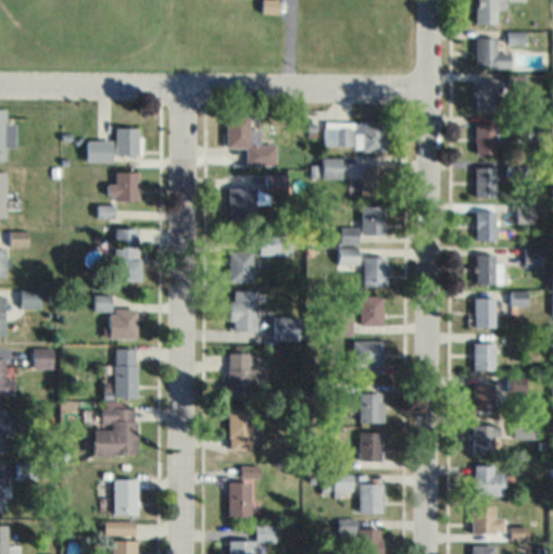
[(500,0),(476,0),(477,25),(501,25),(500,0)]
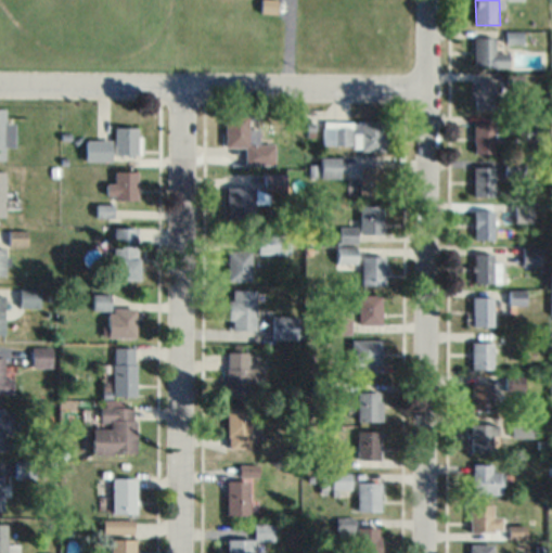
[(278,1),(262,1),(262,13),(278,13),(278,1)]
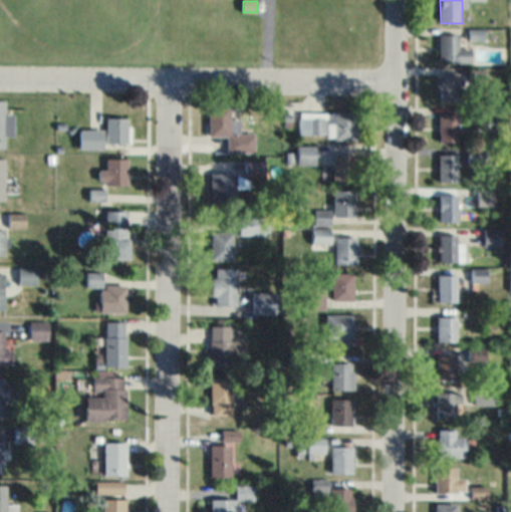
[(460,35),(441,35),(441,63),(473,63),(473,49),(460,49),(460,35)]
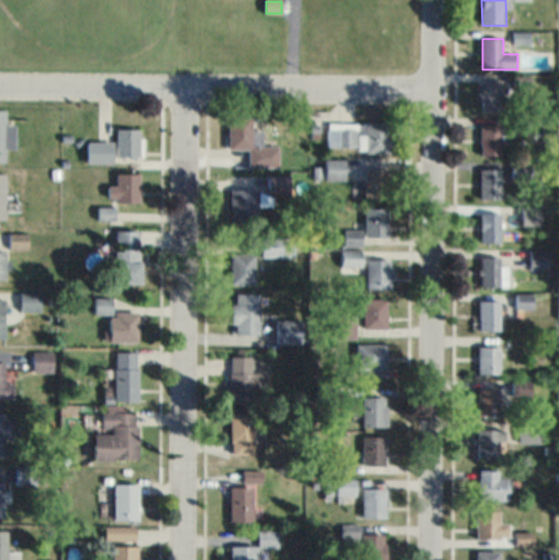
[(502,82),(480,82),(480,111),(502,111),(502,82)]
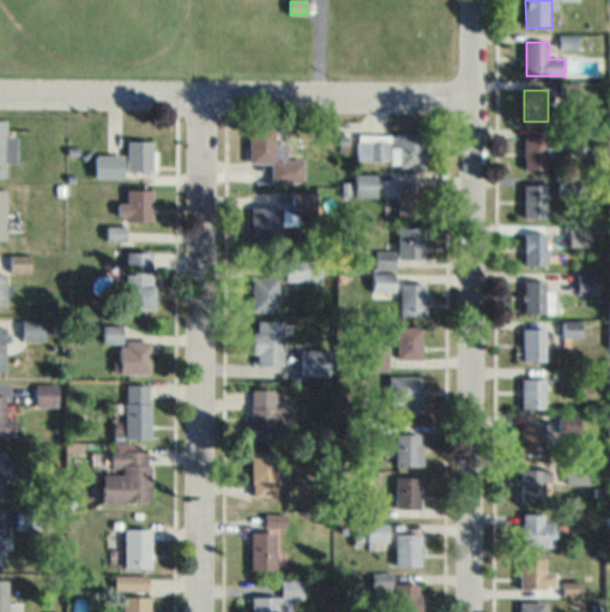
[(306,159),(290,159),(290,143),(277,143),(277,129),(251,127),(251,165),(272,165),(272,184),(306,184),(306,159)]
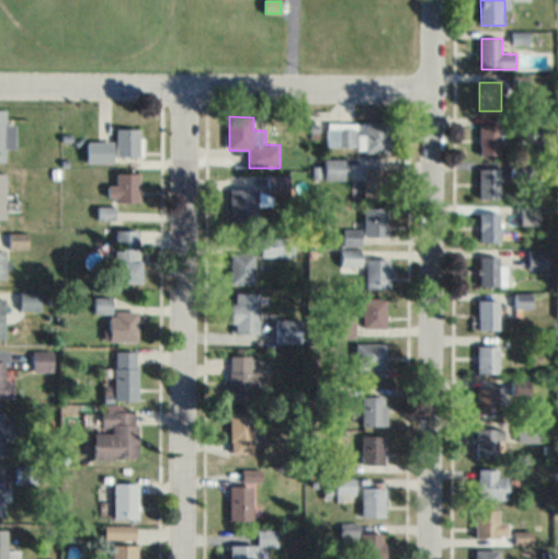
[(528,122),(512,122),(512,134),(528,134),(528,122)]
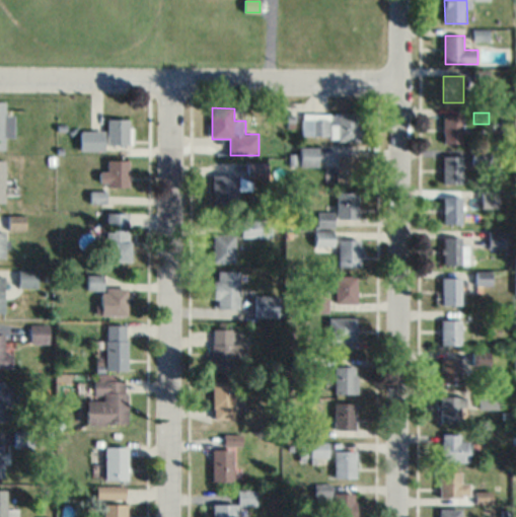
[(303,140),(363,140),(363,115),(303,115),(303,140)]
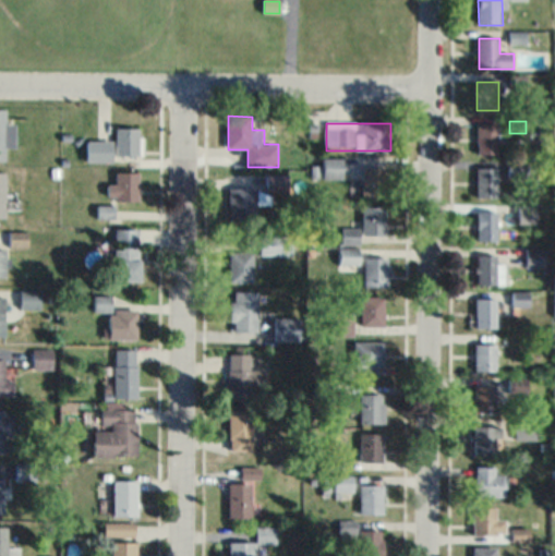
[(497,125),(478,125),(478,155),(497,155),(497,125)]
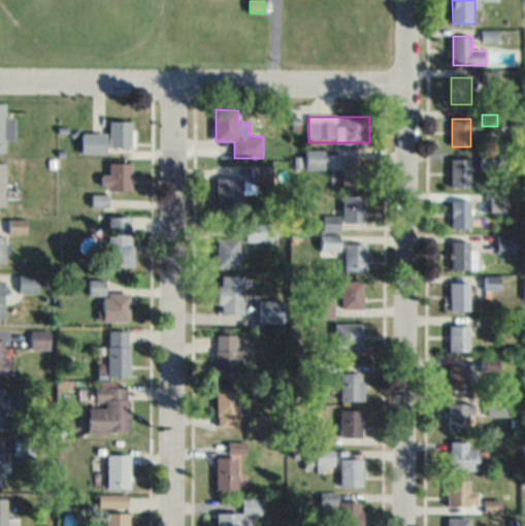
[(110,148),(134,148),(134,121),(110,121),(110,148)]
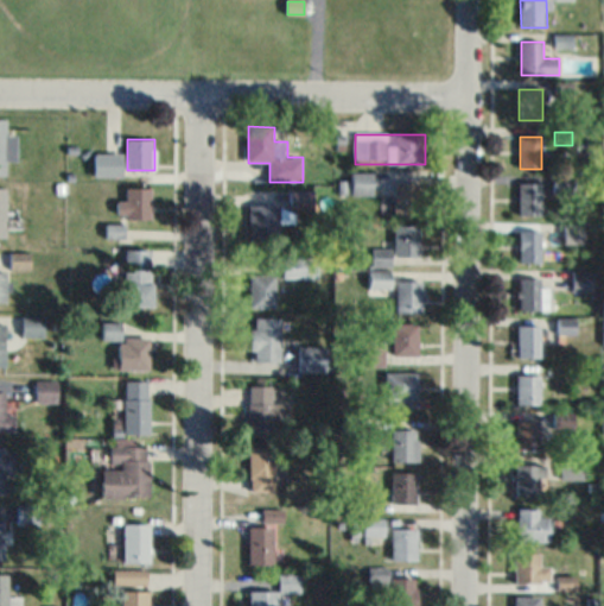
[(125,177),(125,153),(95,153),(95,177),(125,177)]
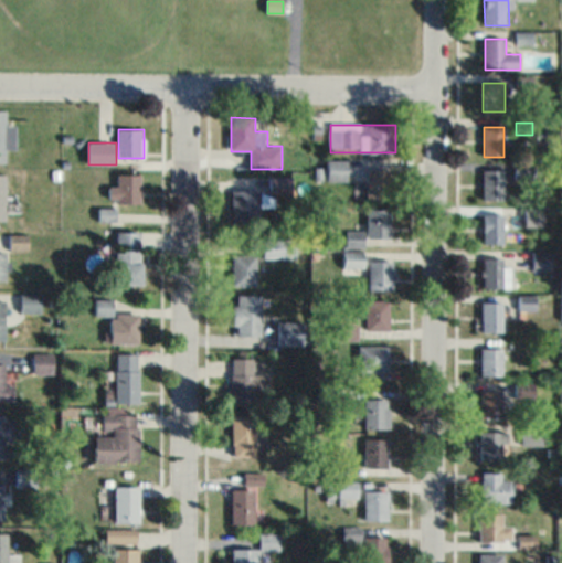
[(327,161),(327,182),(349,182),(349,161),(327,161)]
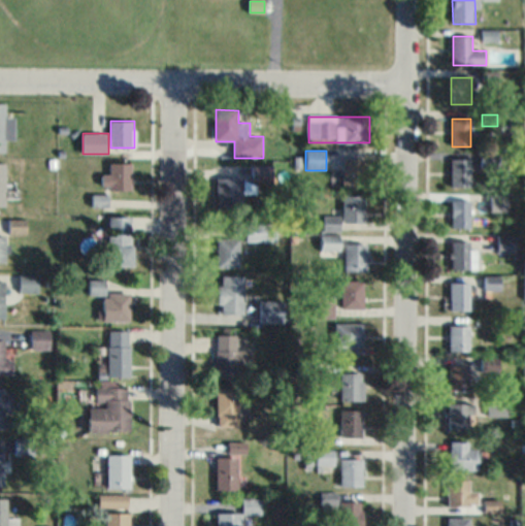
[(499,155),(484,155),(484,159),(492,159),(492,167),(499,167),(499,155)]
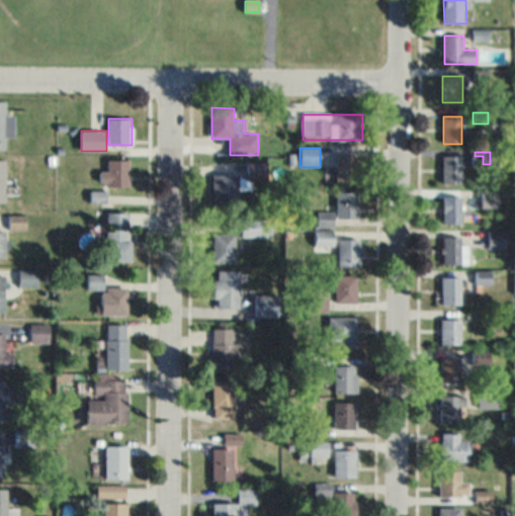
[(358,157),(336,157),(336,184),(358,184),(358,157)]
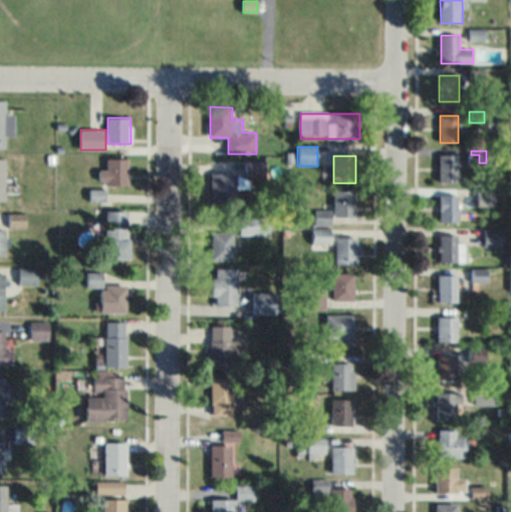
[(459,183),(459,156),(439,156),(439,183),(459,183)]
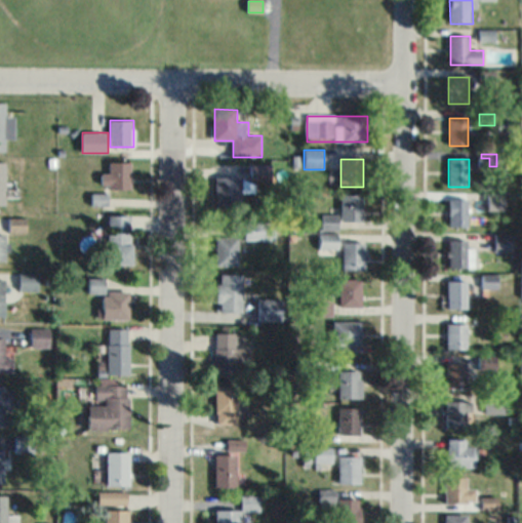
[(132,190),(132,163),(110,163),(110,174),(102,174),(102,190),(132,190)]
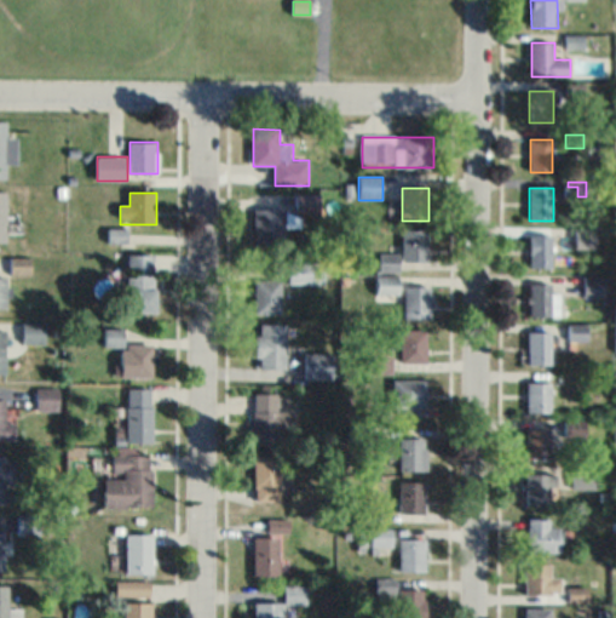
[(257,249),(286,247),(286,232),(299,232),(299,218),(322,217),(322,195),(297,195),(297,211),(255,211),(257,249)]
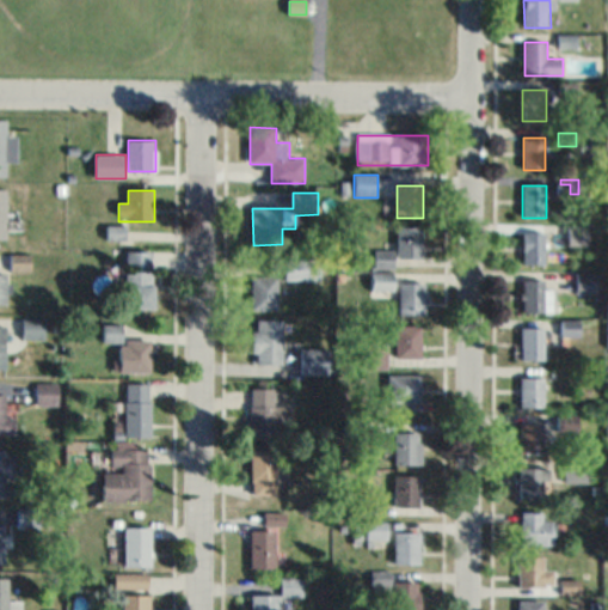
[(589,226),(570,226),(570,246),(589,246),(589,226)]
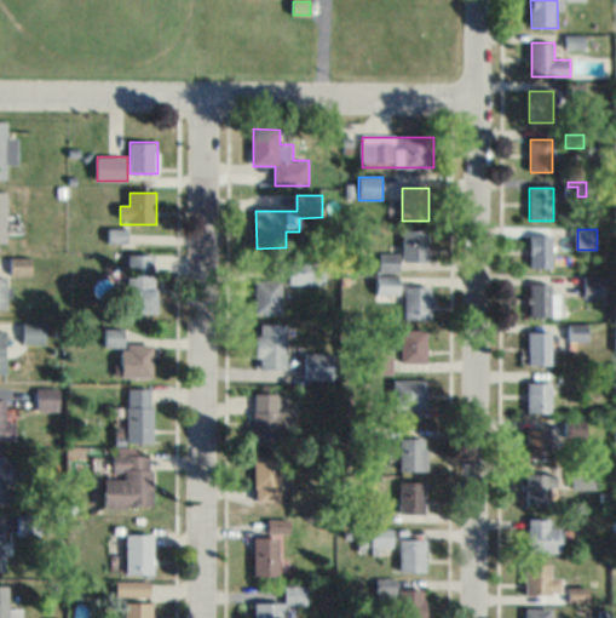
[(430,263),(430,230),(404,230),(404,263),(430,263)]
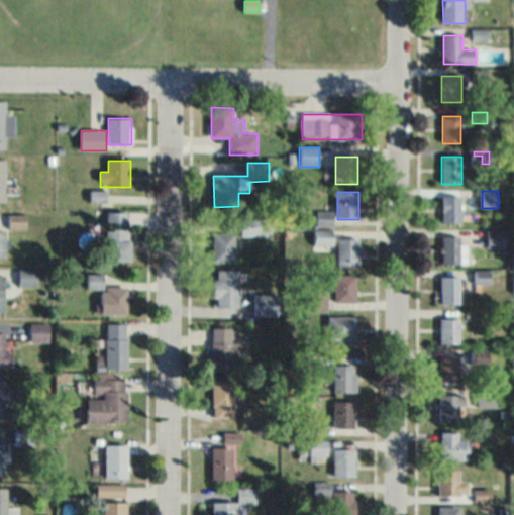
[(461,197),(443,197),(443,224),(461,224),(461,197)]
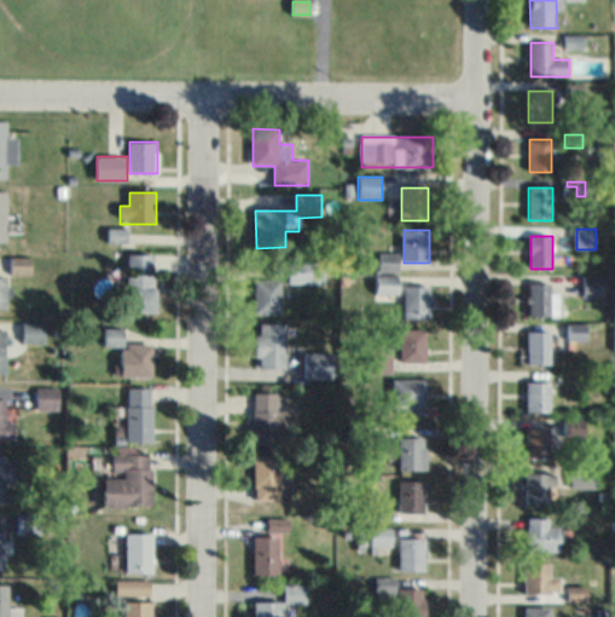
[(128,254),(128,272),(156,272),(156,254),(128,254)]
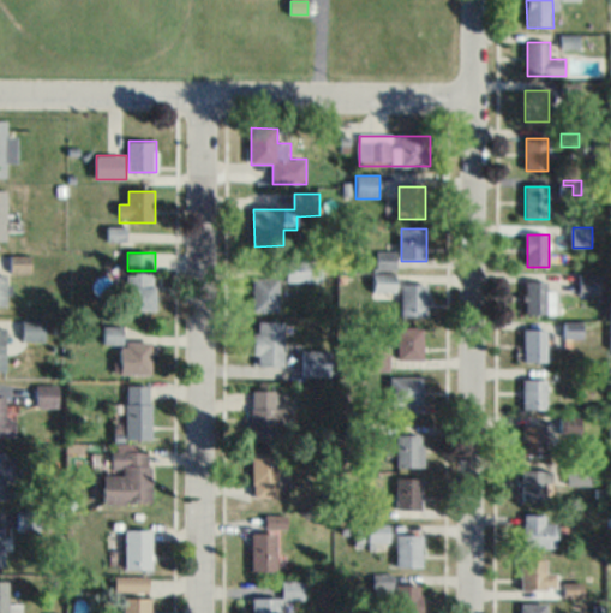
[(396,271),(396,253),(377,253),(377,271),(396,271)]
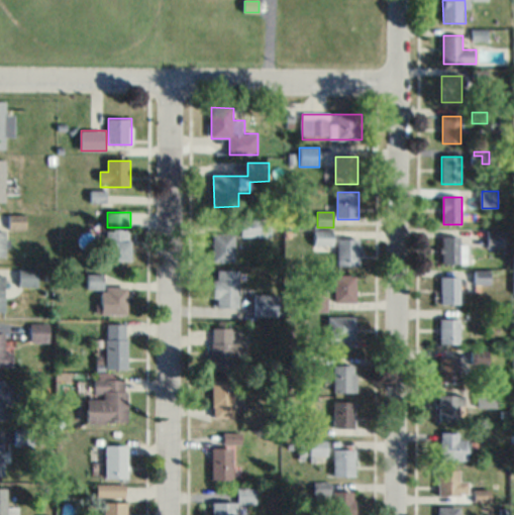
[(11,217),(11,229),(26,229),(26,217),(11,217)]
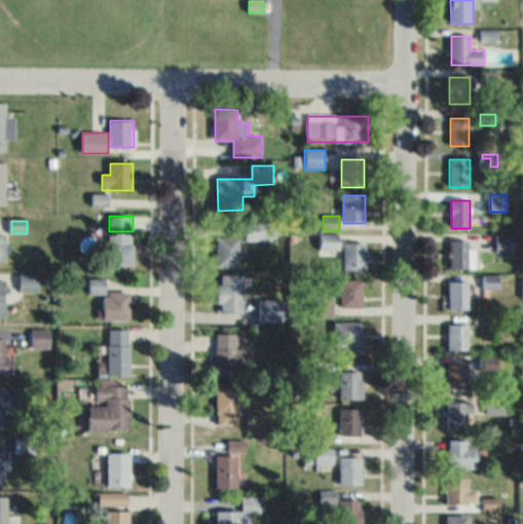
[(246,241),(276,241),(276,223),(246,223),(246,241)]
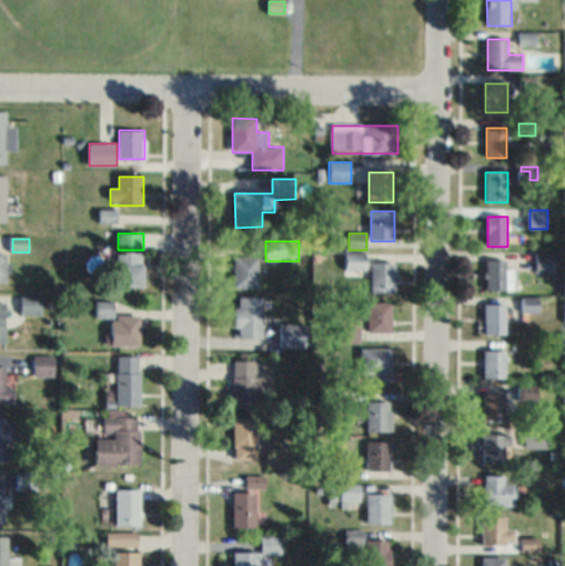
[(119,287),(144,287),(144,252),(119,252),(119,287)]
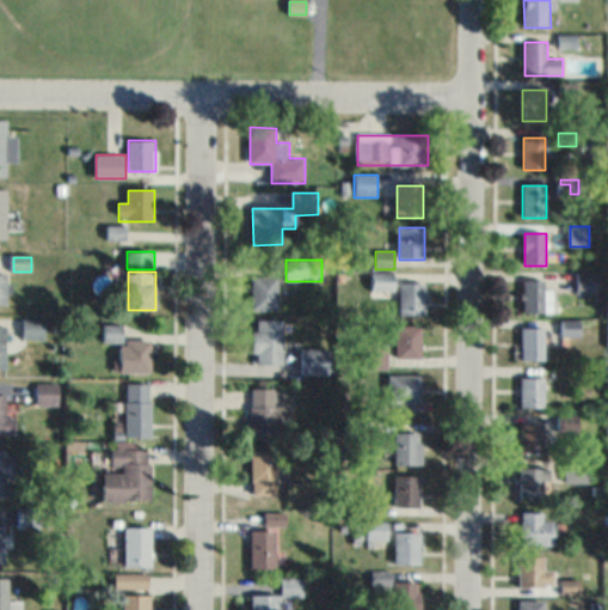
[(599,274),(577,274),(577,296),(599,296),(599,274)]
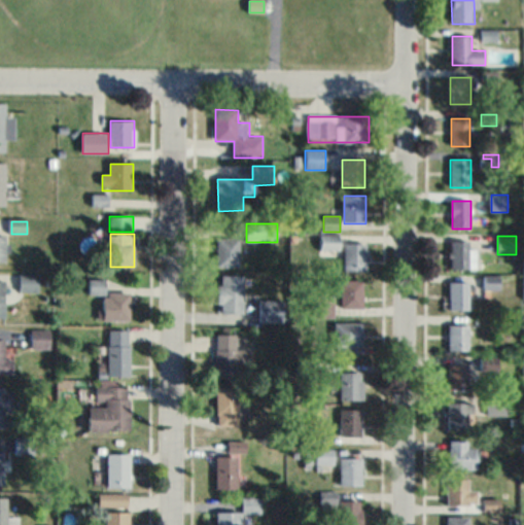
[(321,250),(340,250),(340,237),(321,237),(321,250)]
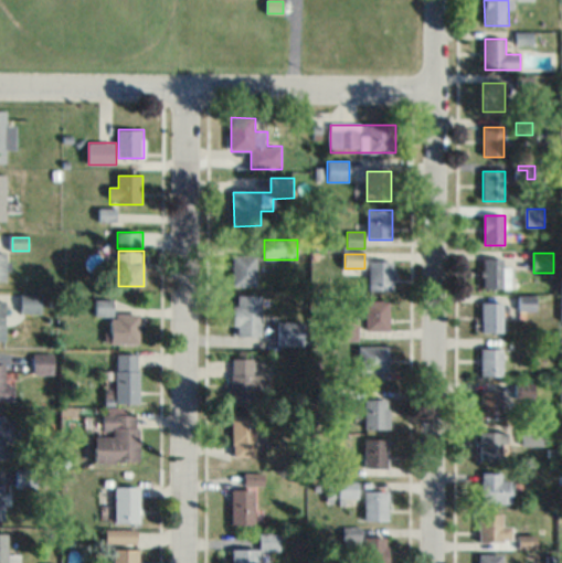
[(233,287),(257,287),(257,256),(233,256),(233,287)]
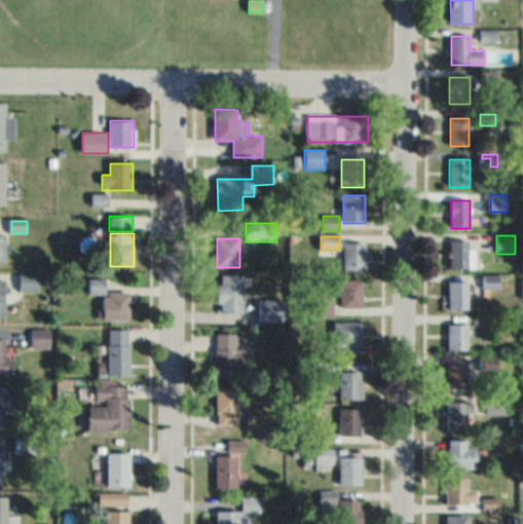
[(476,250),(470,250),(470,240),(451,240),(451,269),(476,269),(476,250)]
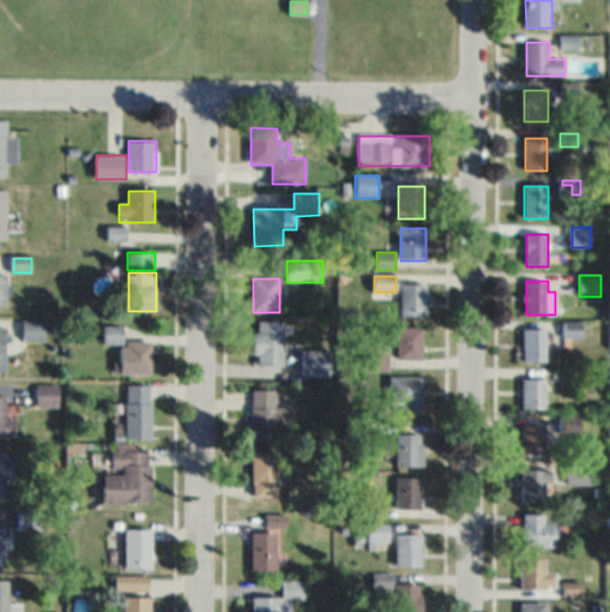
[(402,286),(402,317),(428,317),(428,286),(402,286)]
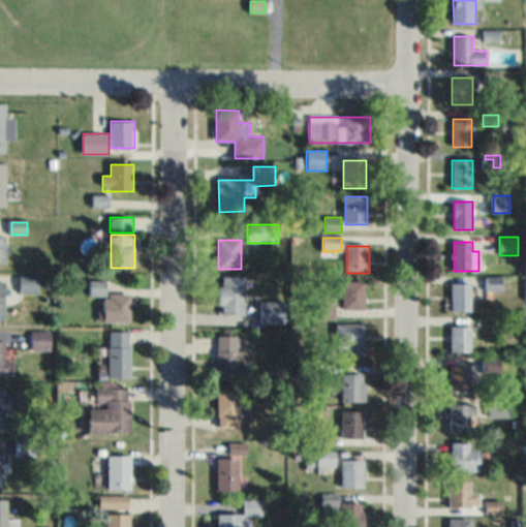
[(246,277),(220,277),(220,316),(246,316),(246,277)]
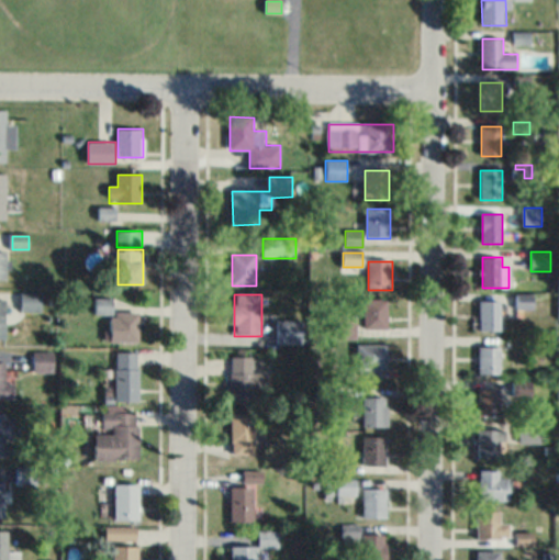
[(534,294),(517,294),(517,311),(534,311),(534,294)]
